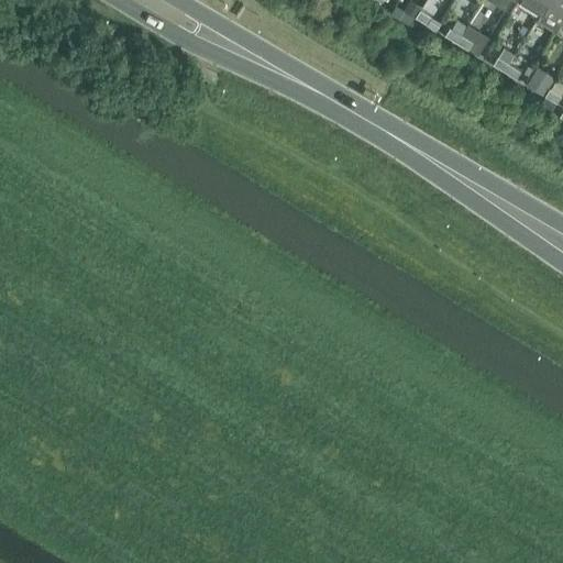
[(422,7),(411,0),(406,10),(416,17),(422,7)]
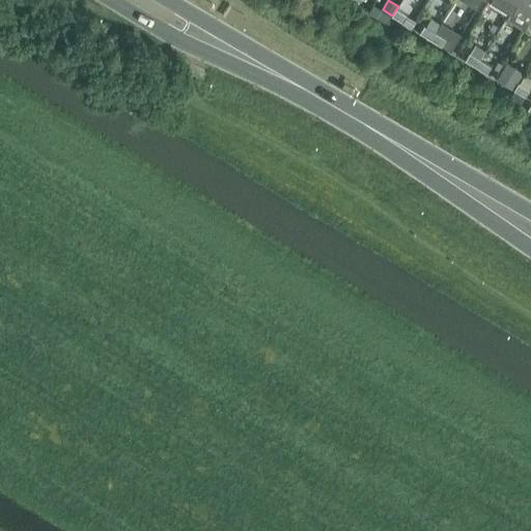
[(494,0),(510,9),(511,10),(511,9),(511,8),(515,0),(494,0)]
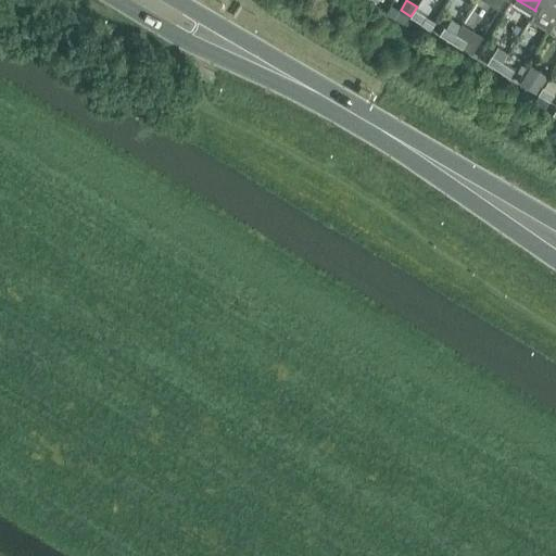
[(550,30),(555,22),(555,19),(555,0),(540,0),(535,9),(535,10),(535,11),(534,10),(530,19),(550,30)]
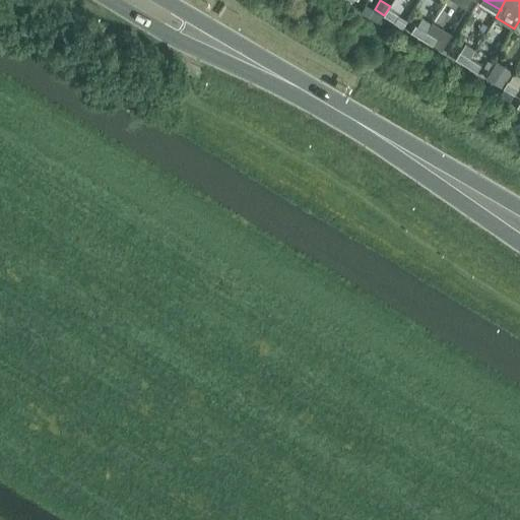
[(383,15),(366,5),(362,12),(378,23),(383,15)]
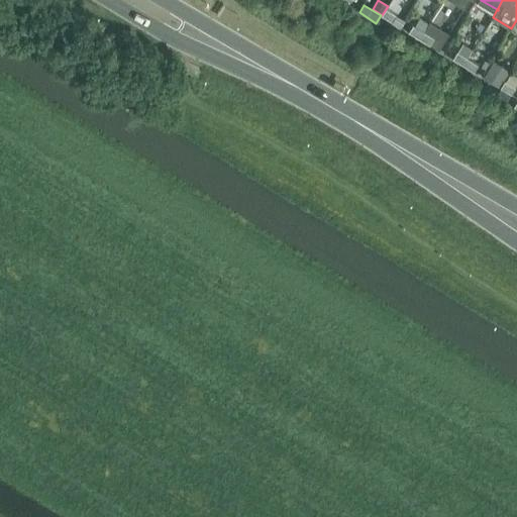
[(392,22),(397,15),(387,9),(383,16),(392,22)]
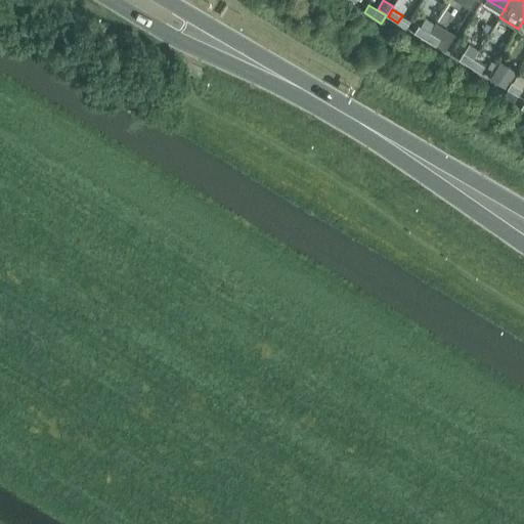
[(419,26),(415,33),(425,39),(429,32),(419,26)]
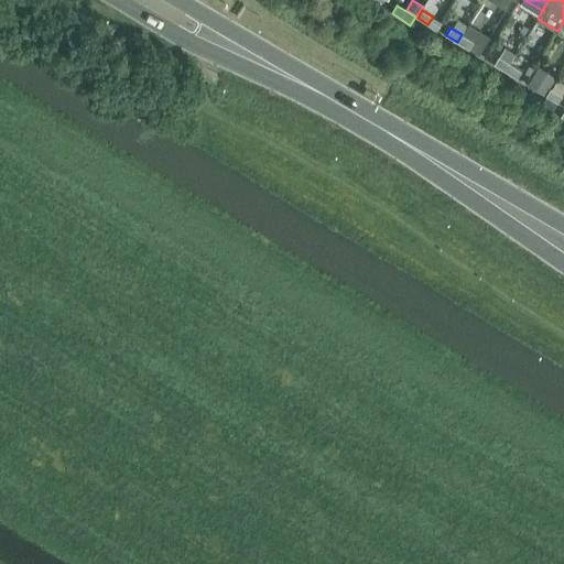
[(469,49),(474,41),(462,34),(457,42),(469,49)]
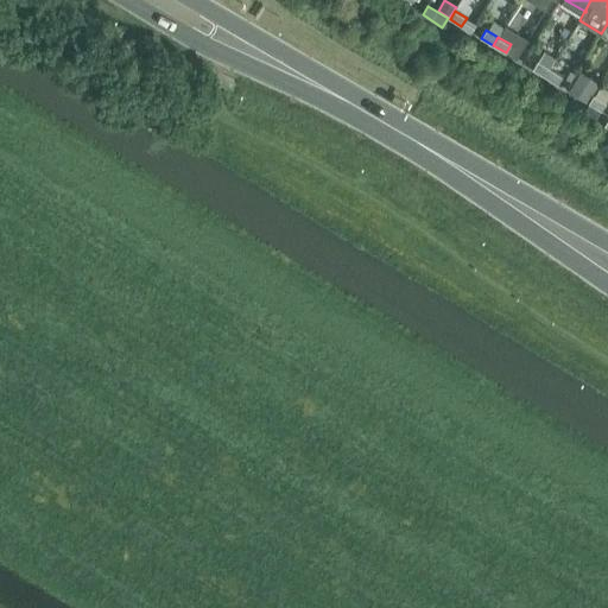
[(538,61),(532,69),(545,76),(550,68),(538,61)]
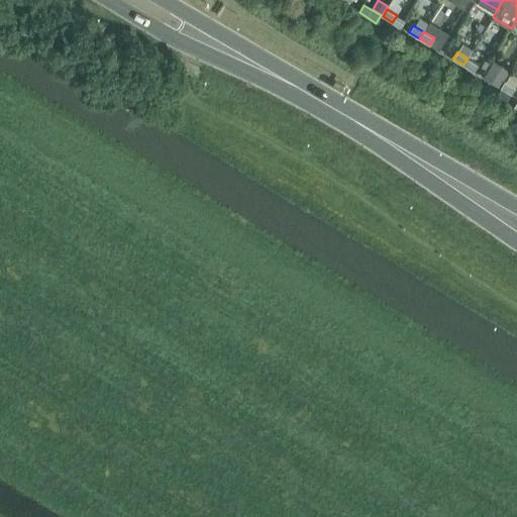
[(474,71),(478,64),(468,58),(463,65),(474,71)]
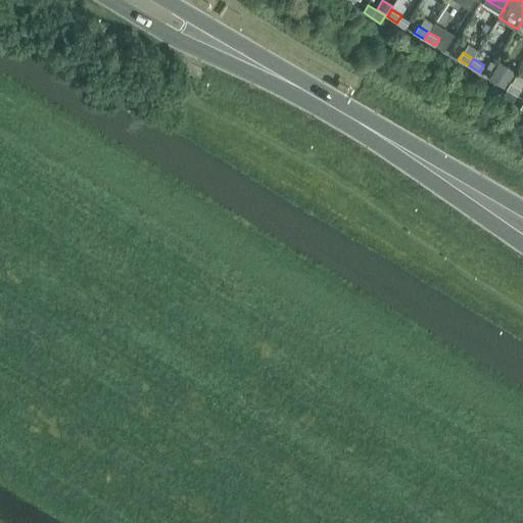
[(489,79),(505,88),(515,70),(500,61),(489,79)]
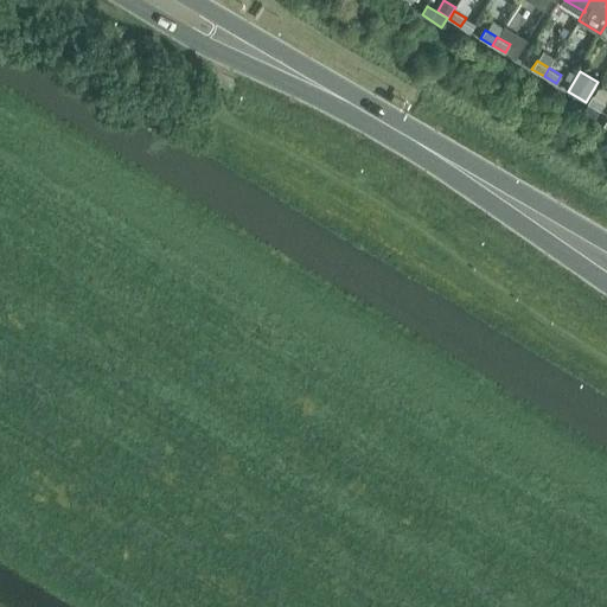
[(600,110),(605,102),(593,95),(588,103),(600,110)]
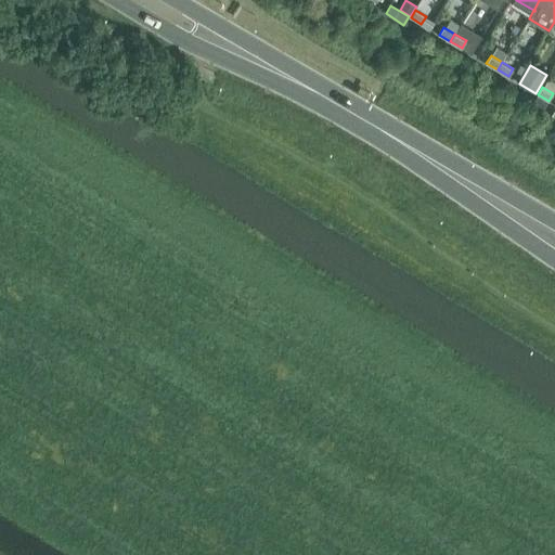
All buildings are outlined.
